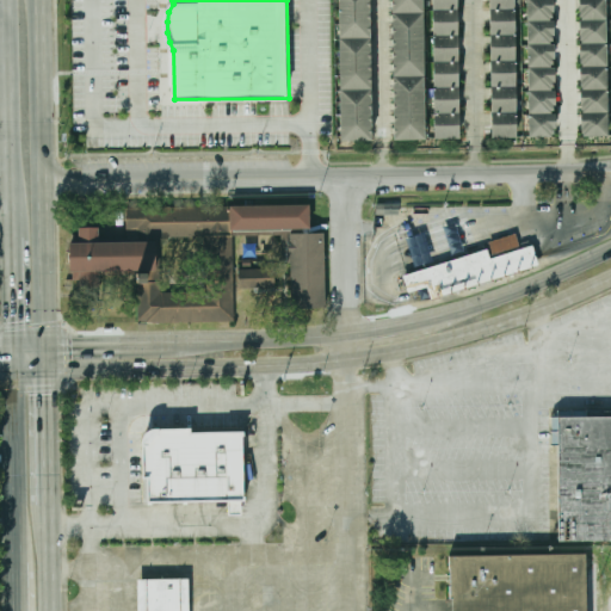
[(338,39),(337,0),(369,0),(369,39),(338,39)]
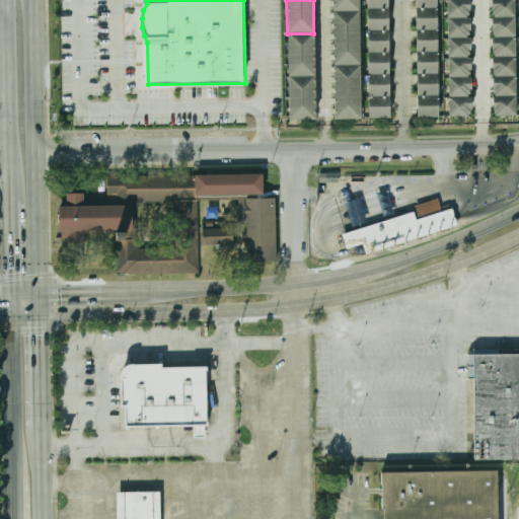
[(331,11),(330,0),(358,0),(358,11),(331,11)]
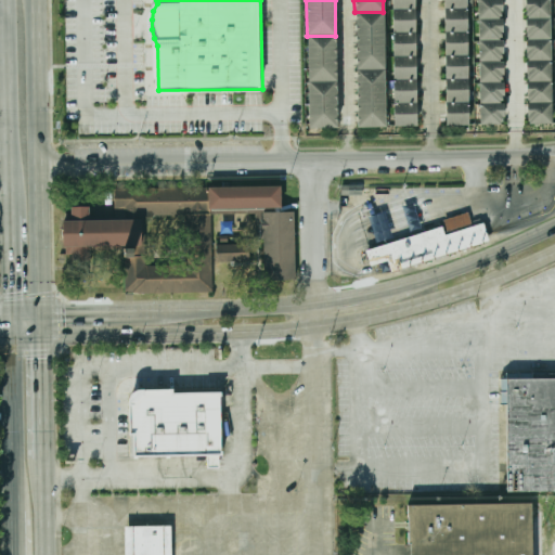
[(414,9),(414,0),(391,0),(391,9),(414,9)]
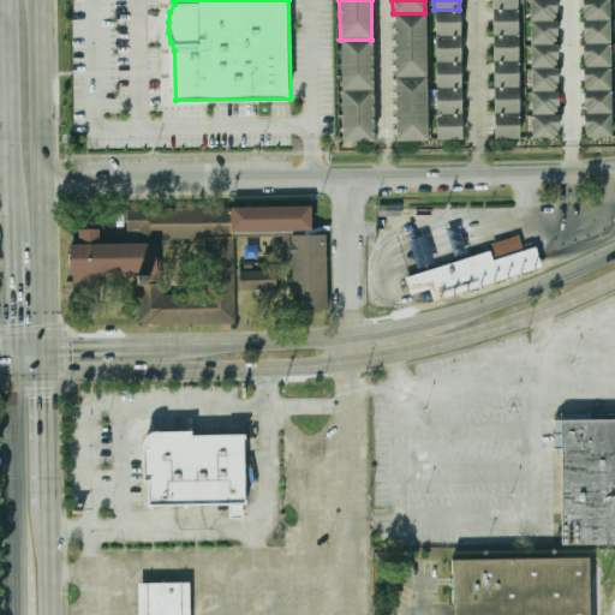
[(531,23),(530,0),(557,0),(557,23),(531,23)]
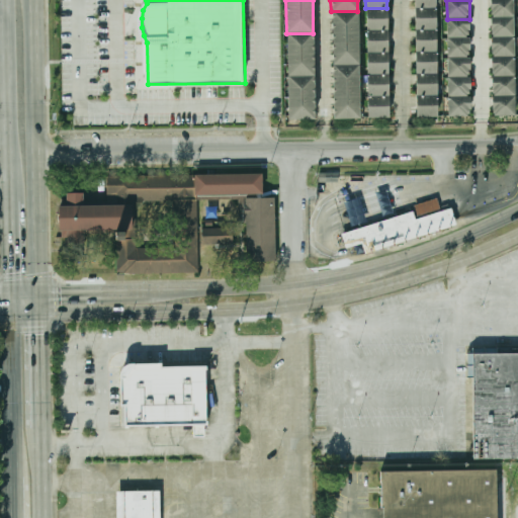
[(491,17),(491,0),(513,0),(514,17),(491,17)]
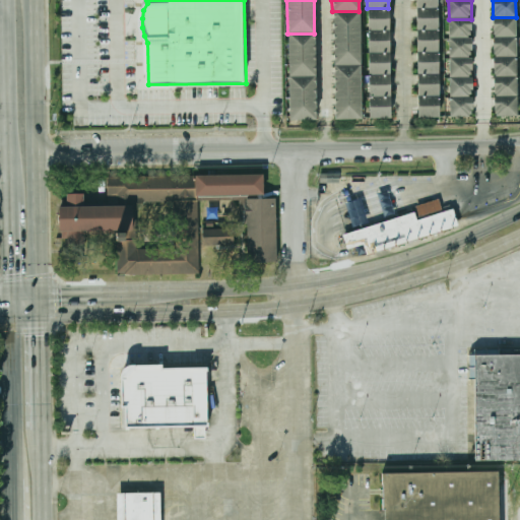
[(437,29),(437,7),(415,7),(415,29),(437,29)]
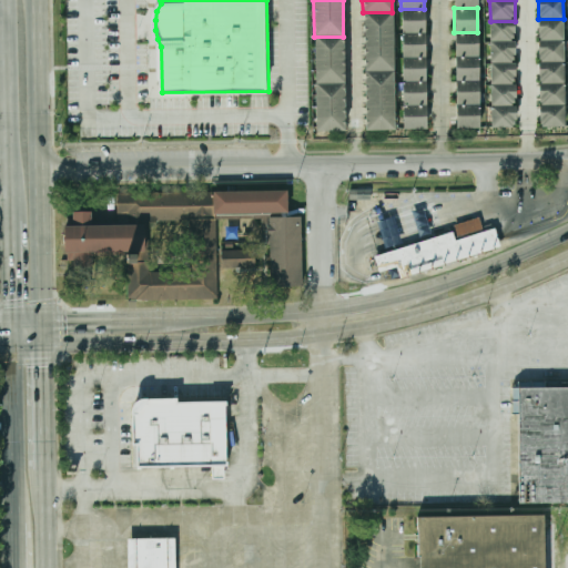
[(424,32),(424,9),(401,9),(401,33),(424,32)]
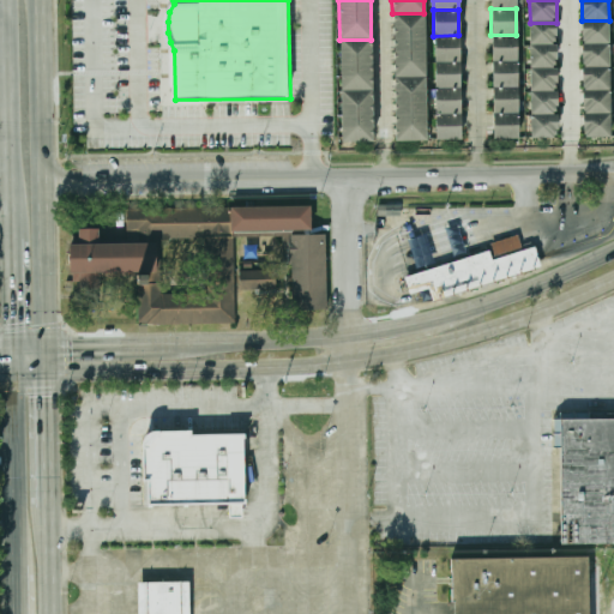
[(392,78),(392,13),(423,13),(425,78),(392,78)]
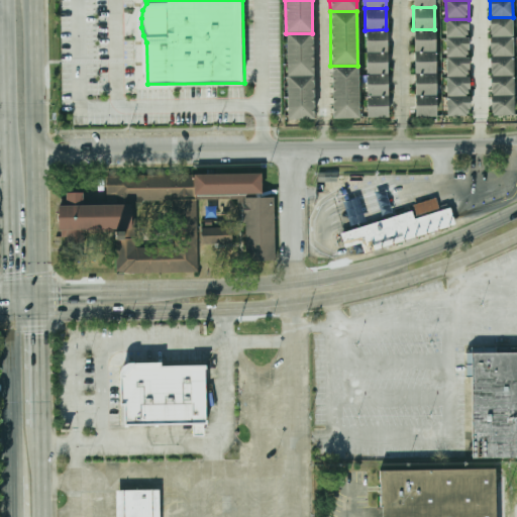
[(490,36),(490,17),(513,17),(513,36),(490,36)]
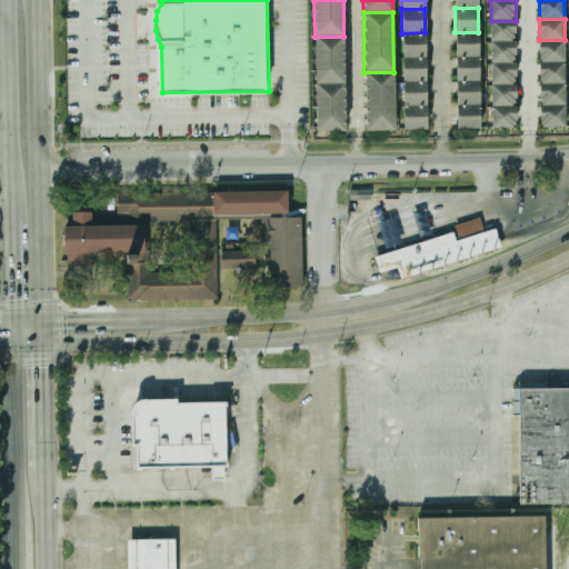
[(491,42),(491,21),(516,21),(516,42),(491,42)]
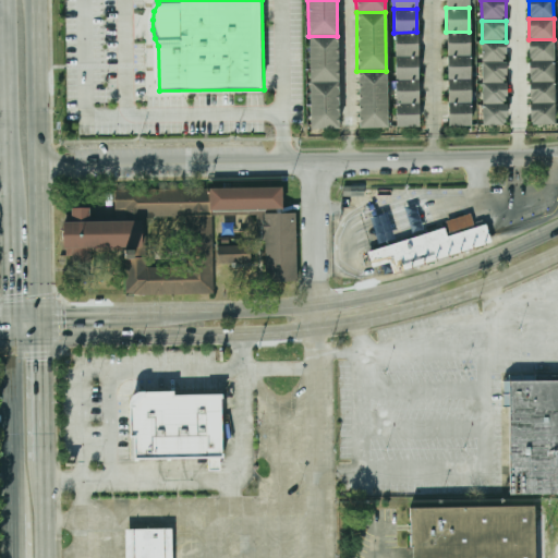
[(417,56),(416,32),(393,33),(395,56),(417,56)]
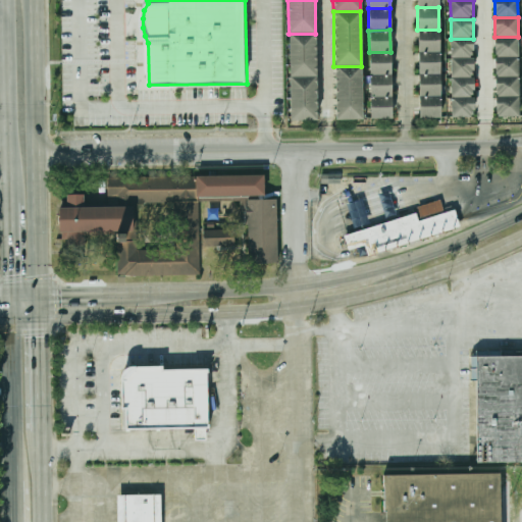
[(438,52),(438,30),(417,30),(417,52),(438,52)]
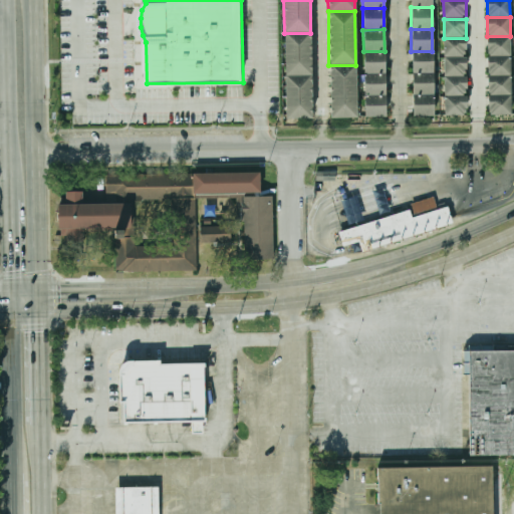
[(284,76),(284,33),(310,33),(311,76),(284,76)]
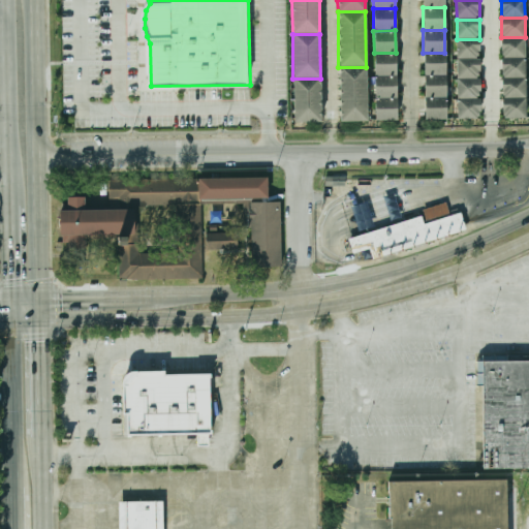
[(501,58),(501,37),(525,37),(525,57),(501,58)]
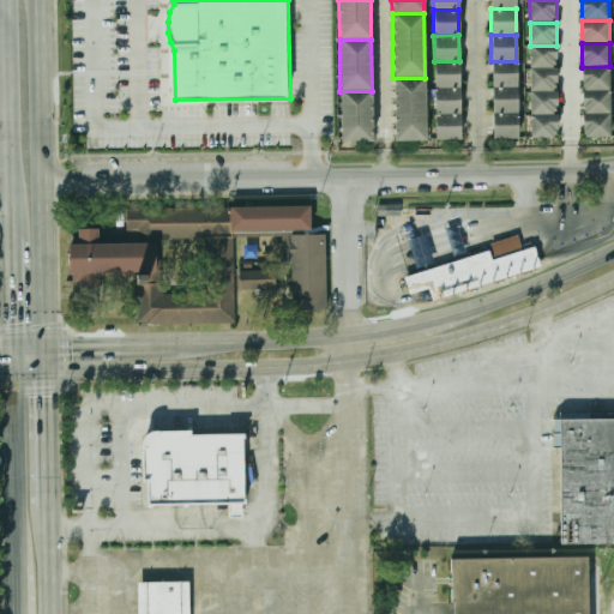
[(530,68),(530,46),(557,46),(558,68),(530,68)]
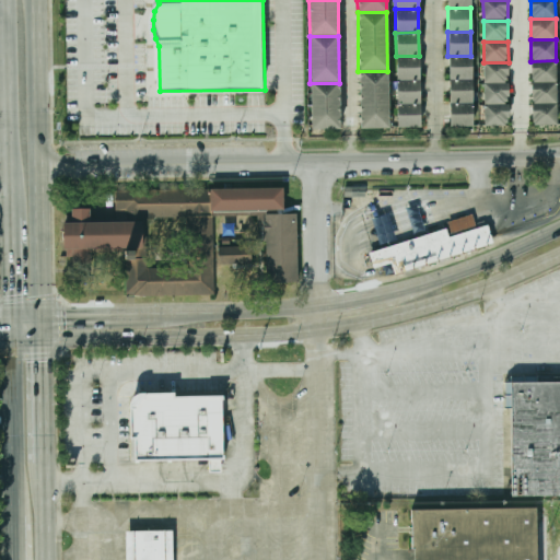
[(419,80),(419,56),(396,56),(396,80),(419,80)]
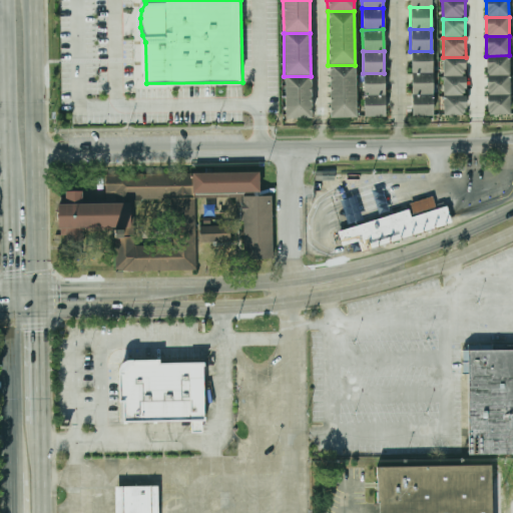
[(432,72),(431,51),(410,51),(410,73),(432,72)]
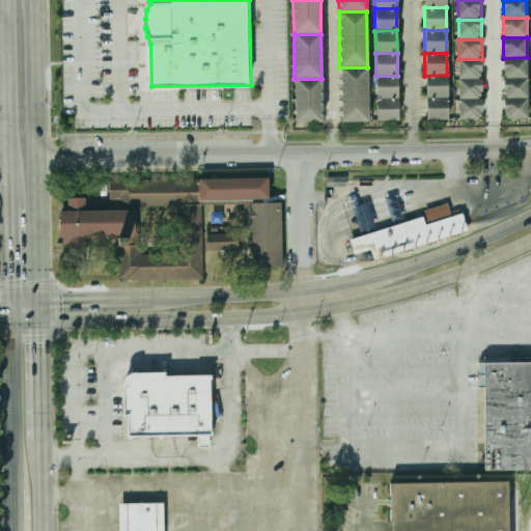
[(504,78),(503,58),(527,57),(527,78),(504,78)]
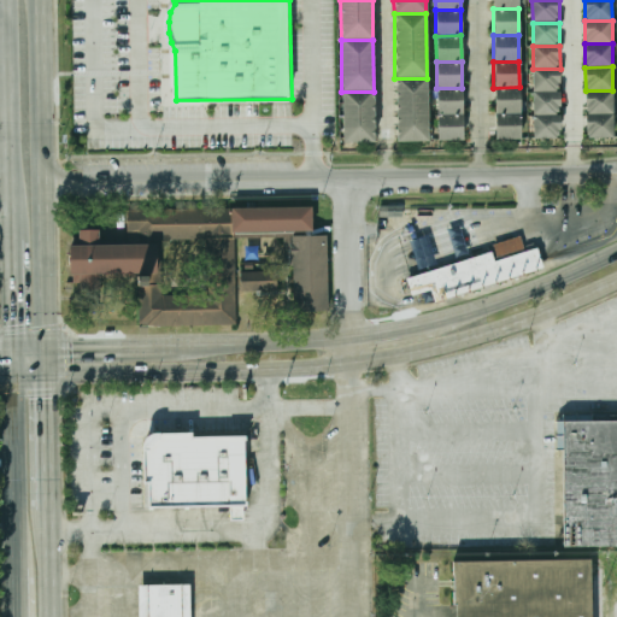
[(533,92),(533,69),(560,69),(560,92),(533,92)]
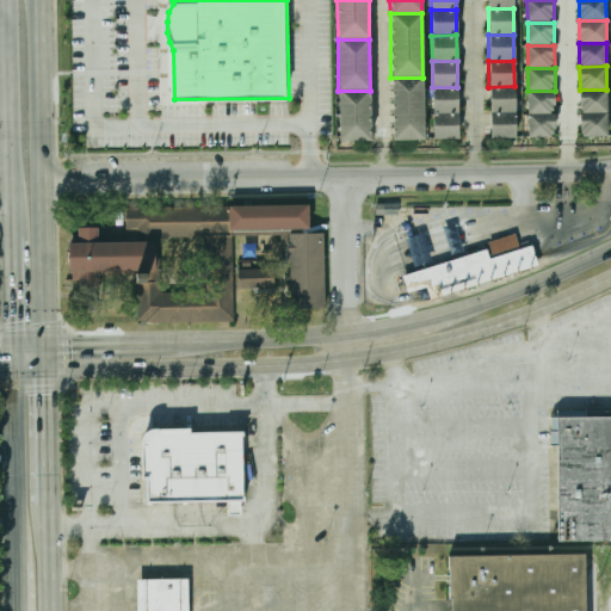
[(423,78),(423,142),(392,142),(390,78),(423,78)]
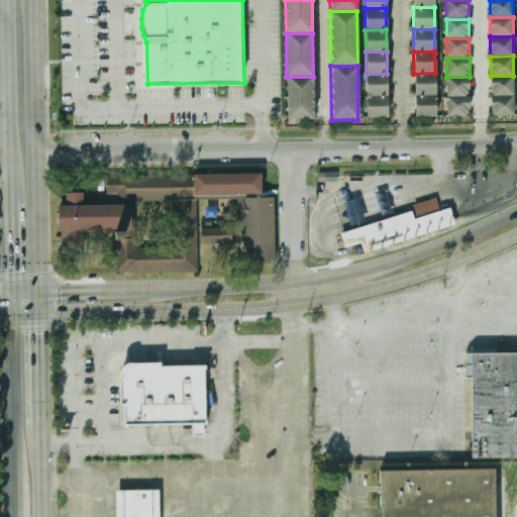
[(435,95),(435,73),(413,74),(414,95),(435,95)]
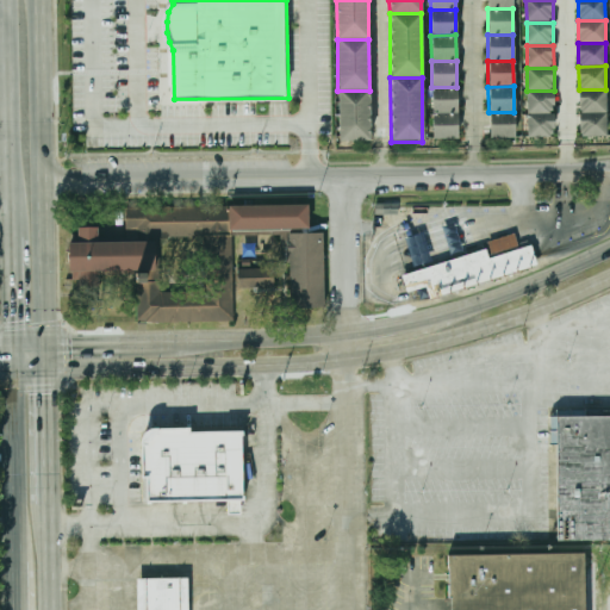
[(456,113),(456,87),(431,87),(431,113),(456,113)]
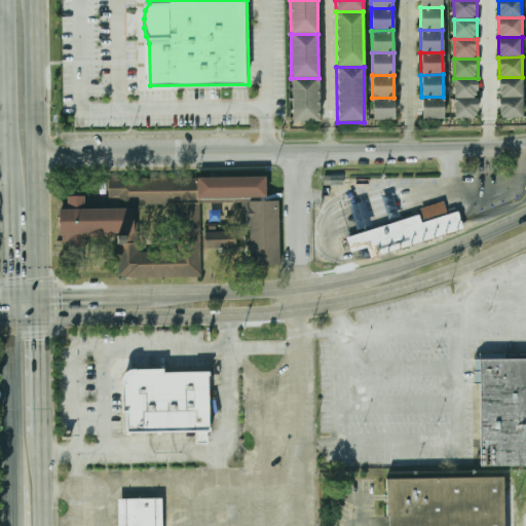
[(499,97),(499,77),(522,77),(522,97),(499,97)]
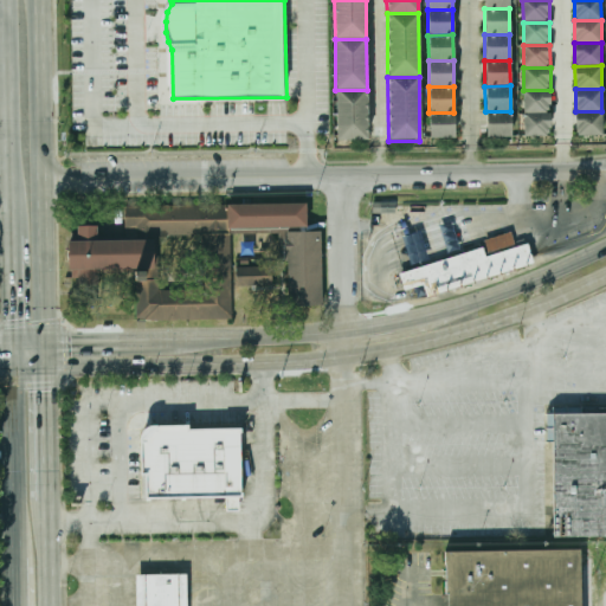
[(367,90),(367,141),(336,141),(335,90),(367,90)]
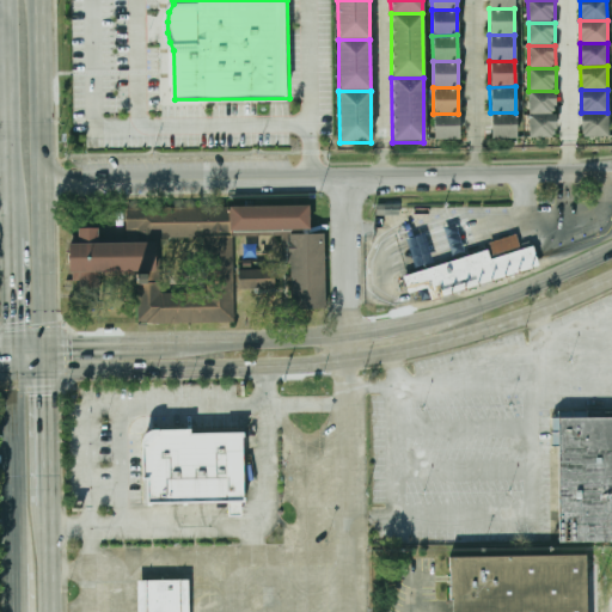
[(528,115),(528,91),(556,91),(556,114),(528,115)]
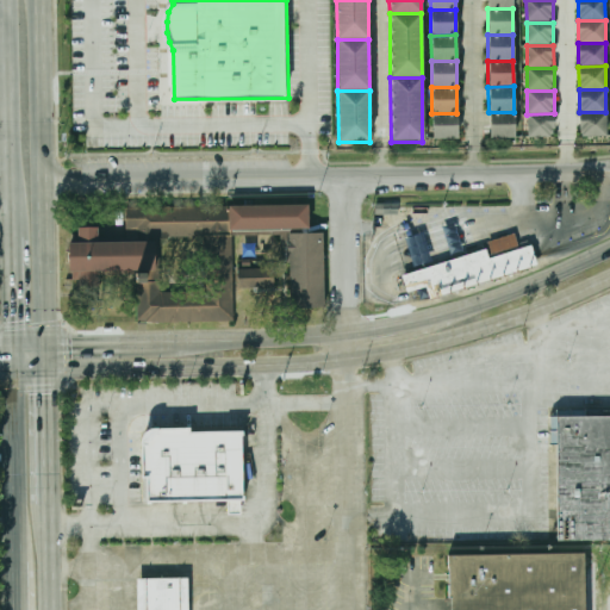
[(514,138),(514,112),(489,112),(489,138),(514,138)]
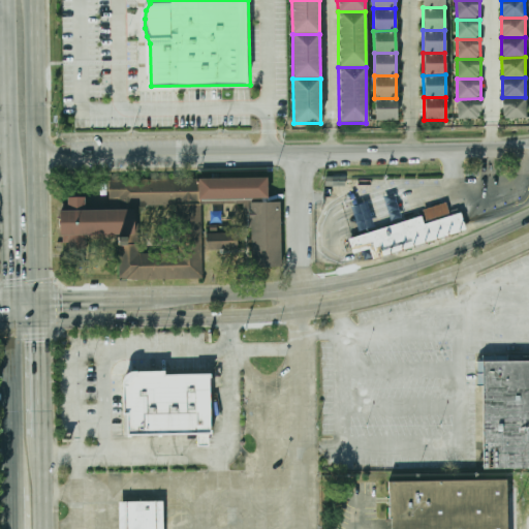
[(502,117),(502,97),(525,97),(526,117),(502,117)]
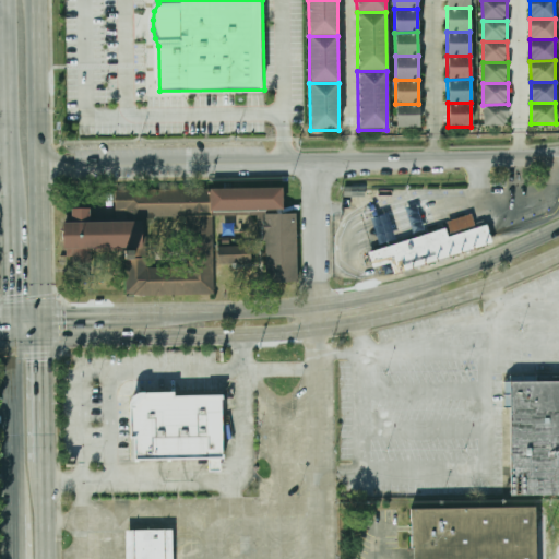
[(418,127),(418,104),(395,104),(395,128),(418,127)]
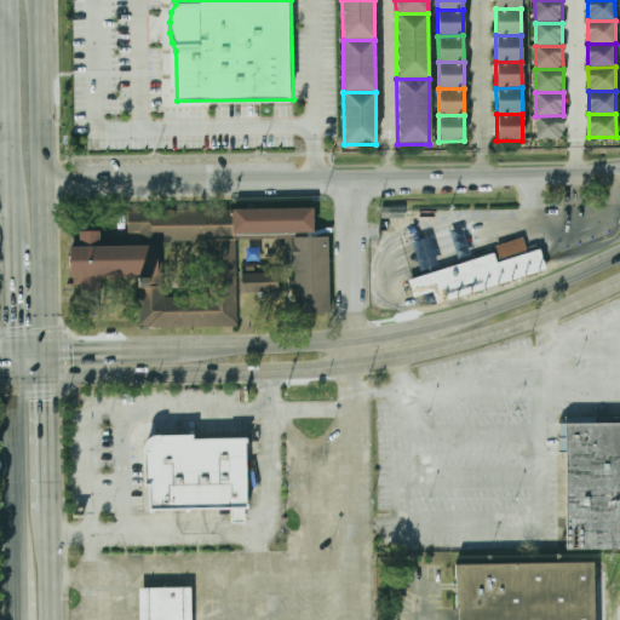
[(535,139),(535,116),(563,115),(563,139),(535,139)]
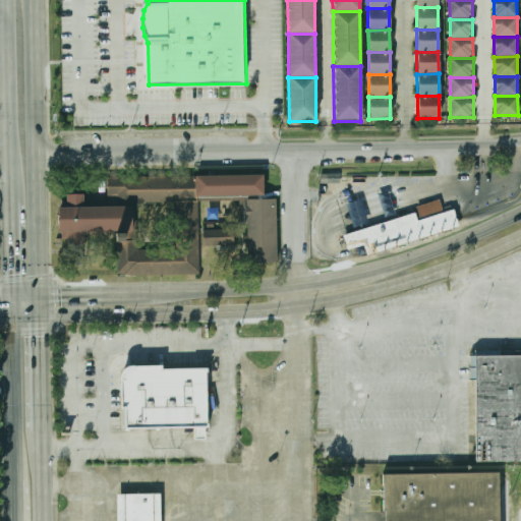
[(319,185),(319,175),(340,175),(340,185),(319,185)]
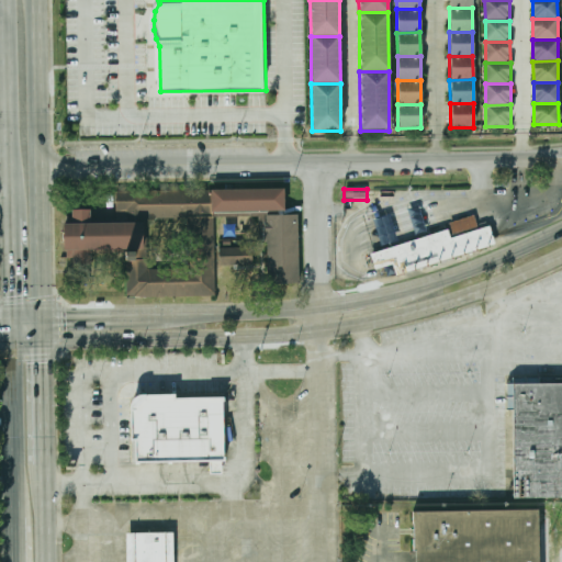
[(215,296),(214,213),(284,213),(284,190),(115,191),(116,220),(92,220),(92,210),(72,210),(72,224),(62,224),(62,254),(127,254),(127,298),(215,296)]
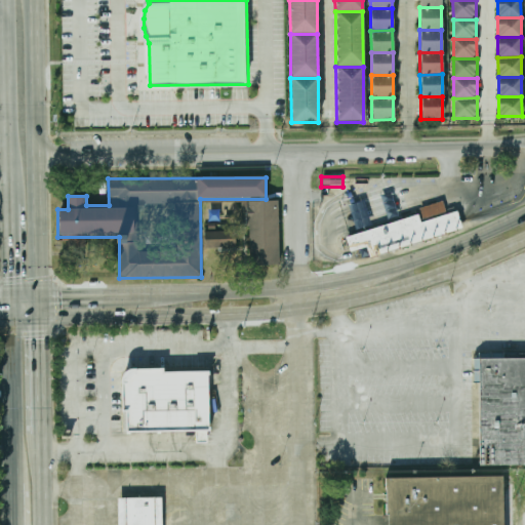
[(416,211),(419,221),(422,220),(418,207),(441,200),(445,213),(455,210),(461,228),(368,256),(365,246),(349,251),(345,236),(416,211)]
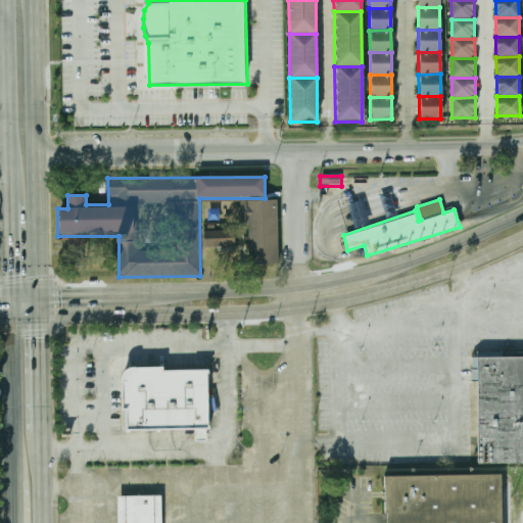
[(278,200),(248,200),(248,266),(278,266),(278,200)]
